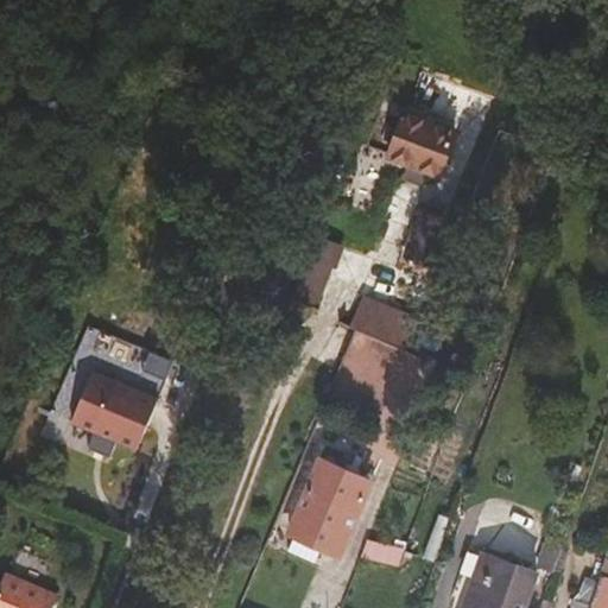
[(439,176),(456,132),(406,113),(388,157),(439,176)]
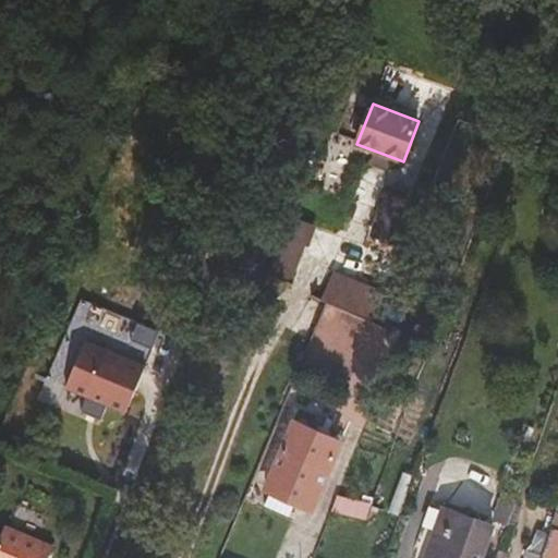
[(401,247),(415,202),(387,192),(372,237),(401,247)]
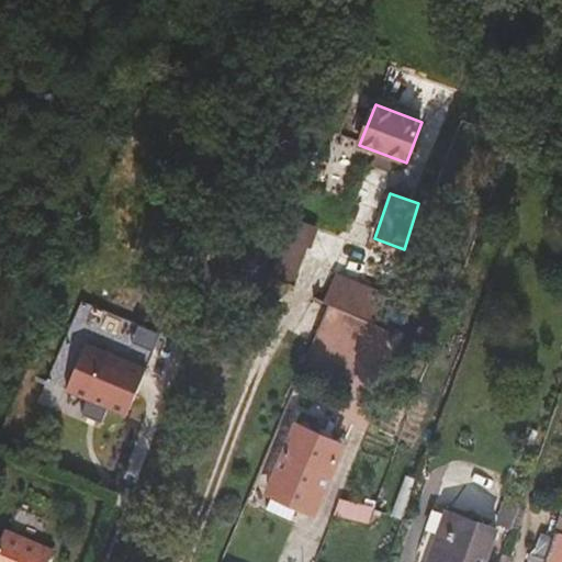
[(292,287),(314,226),(291,217),(269,278),(292,287)]
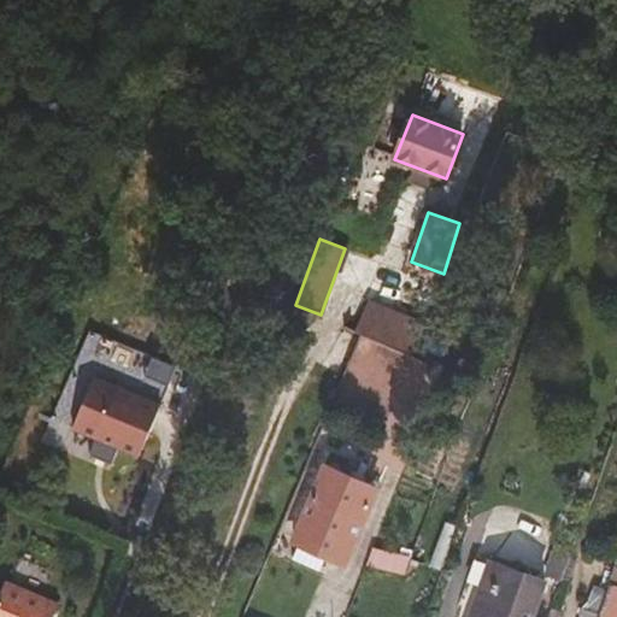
[(412,357),(424,328),(368,304),(354,333),(360,335),(412,357)]
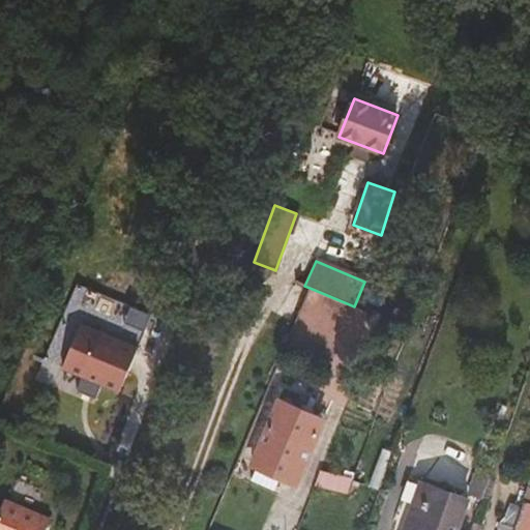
[(134,306),(86,287),(74,315),(122,334),(134,306)]
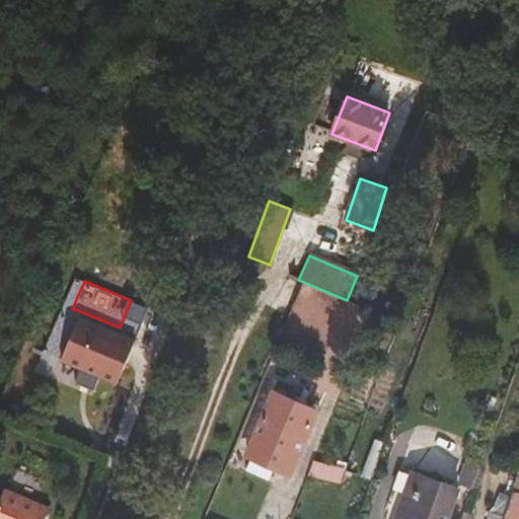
[(134,345),(78,321),(61,363),(117,387),(134,345)]
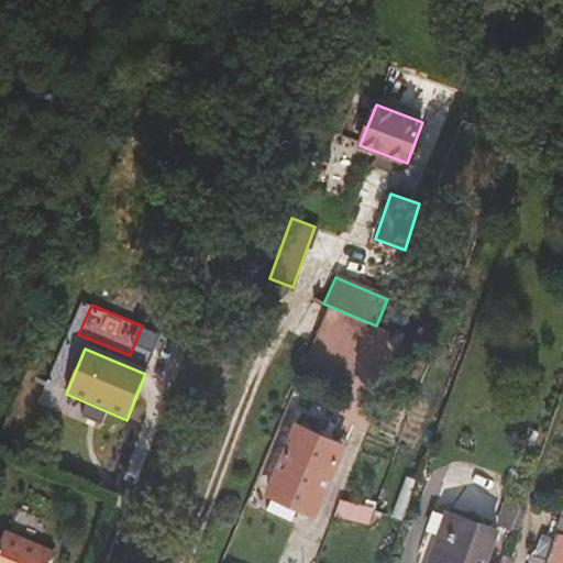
[(316,514),(343,448),(297,427),(268,493),(316,514)]
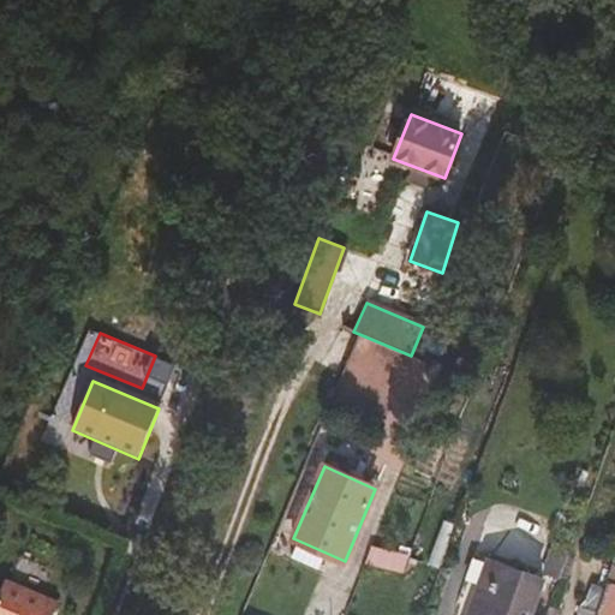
[(553,545),(542,573),(557,579),(568,551),(553,545)]
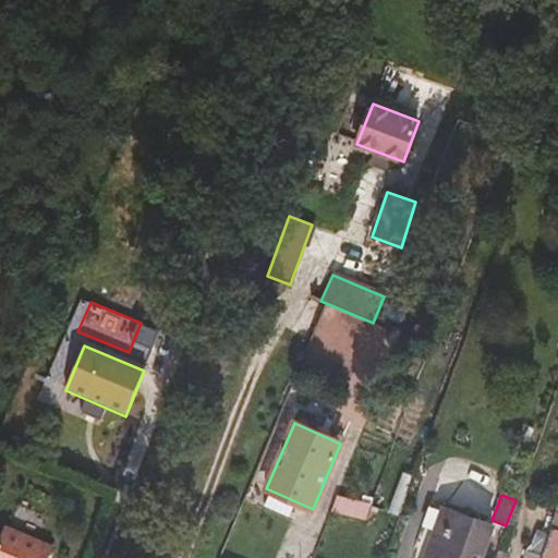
[(483,557),(495,525),(443,507),(424,557),(483,557)]
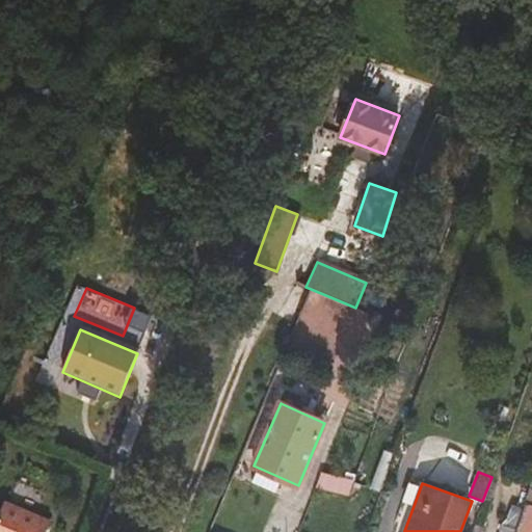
[(531,531),(531,505),(527,503),(516,531),(531,531)]
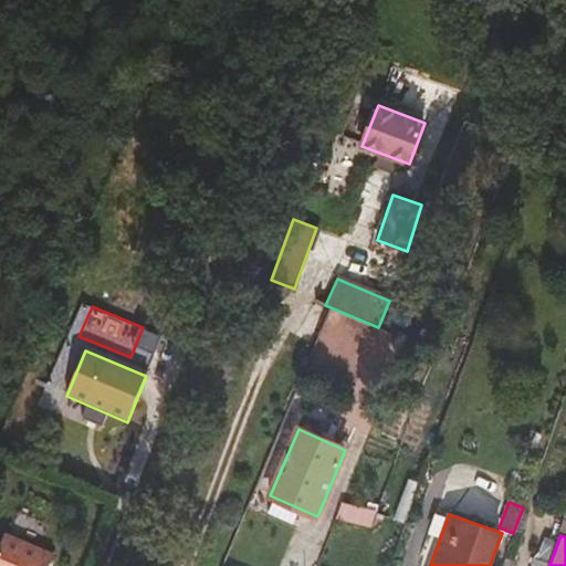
[(49,565),(53,556),(4,536),(0,546),(0,565),(49,565)]
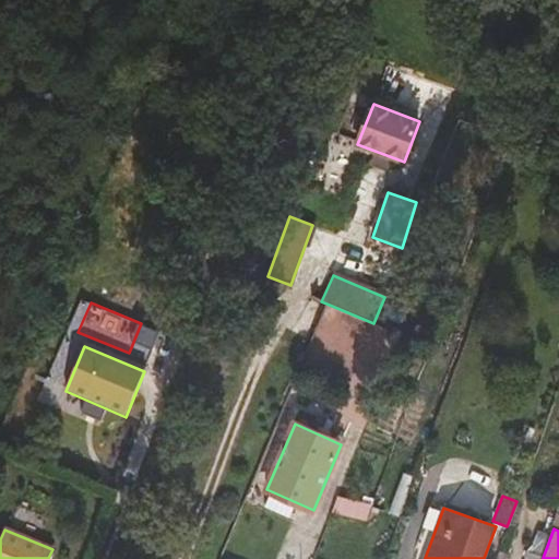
[(542,556),(549,534),(538,530),(532,551),(542,556)]
